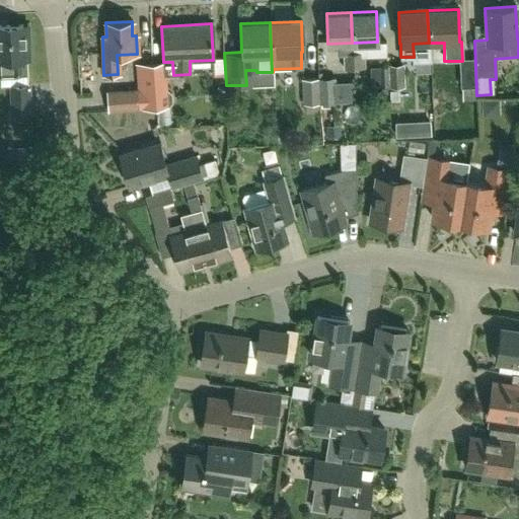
[(0,73),(0,85),(9,84),(10,114),(29,113),(28,85),(26,85),(25,59),(28,59),(26,24),(0,25),(0,73)]
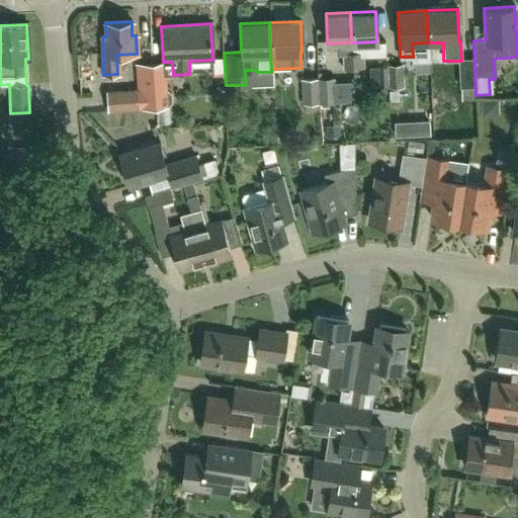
[(352,53),(352,68),(362,67),(362,52),(352,53)]
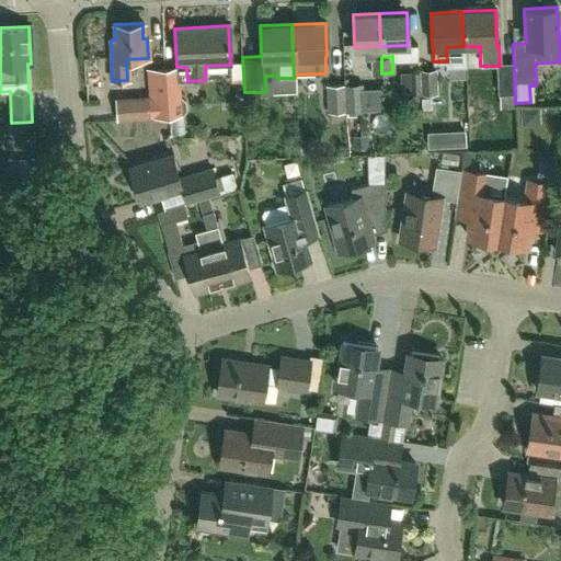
[(381,73),(381,57),(369,57),(369,73),(381,73)]
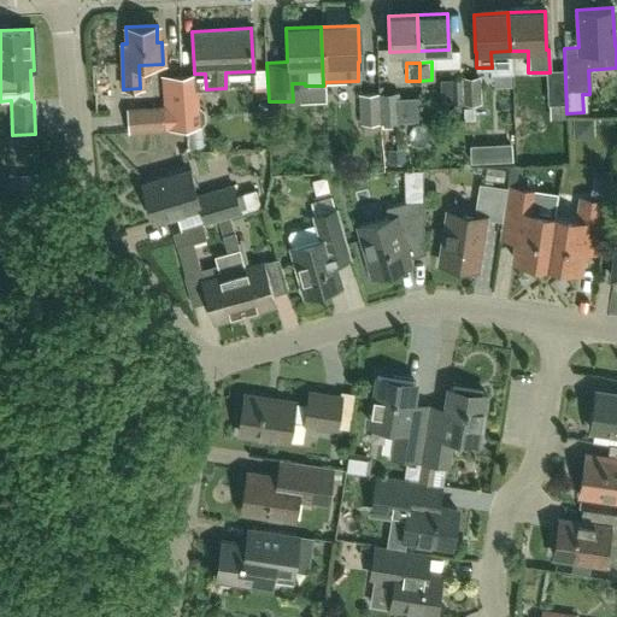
[(550,72),(546,72),(547,105),(550,105),(550,121),(566,119),(564,71),(550,72)]
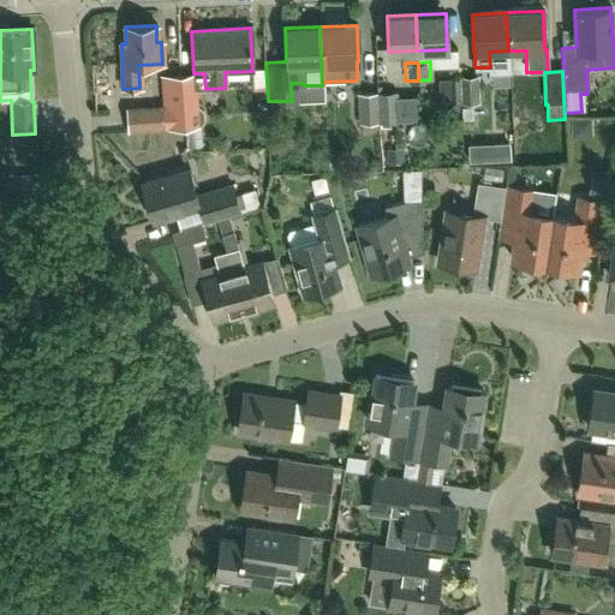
[(193,73),(193,72),(181,73),(185,127),(186,147),(201,145),(199,127),(196,73),(193,73)]
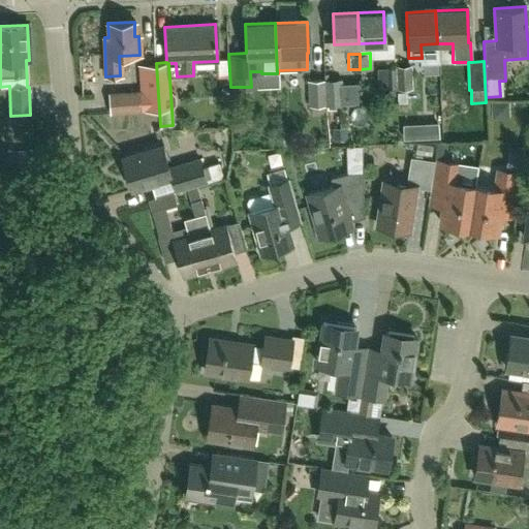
[(159,110),(156,63),(137,64),(138,91),(107,92),(109,113),(159,110)]
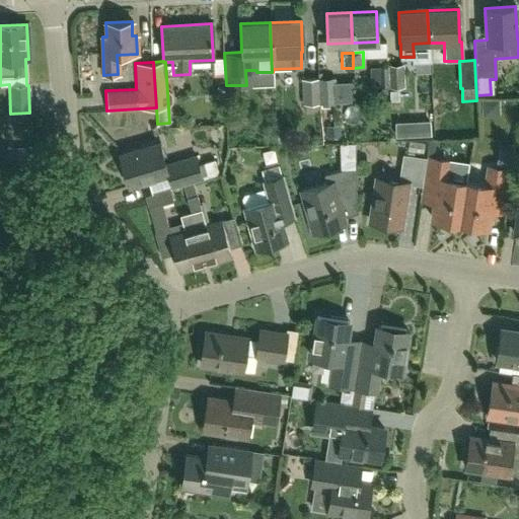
[(390,62),(391,84),(405,84),(404,62),(390,62)]
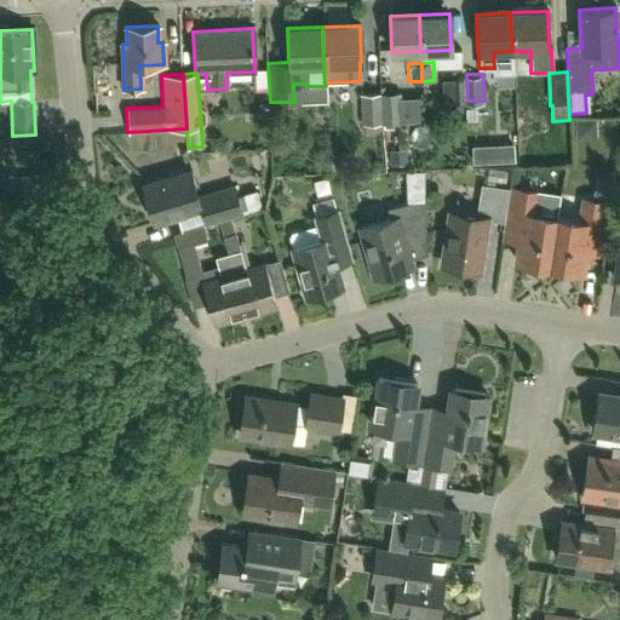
[(380,93),(382,124),(401,122),(400,92),(380,93)]
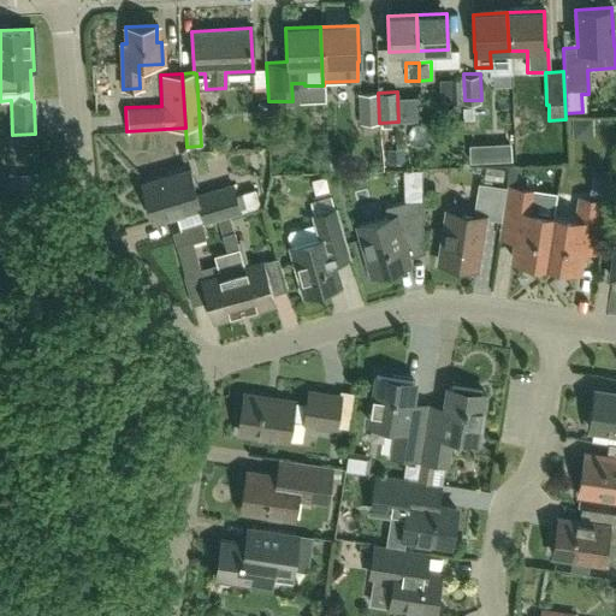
[(379,123),(378,93),(357,94),(359,124),(379,123)]
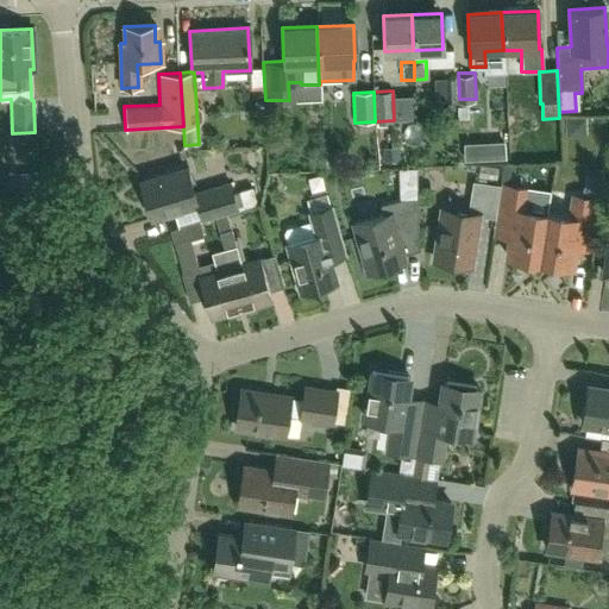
[(397,140),(396,124),(381,124),(382,142),(397,140)]
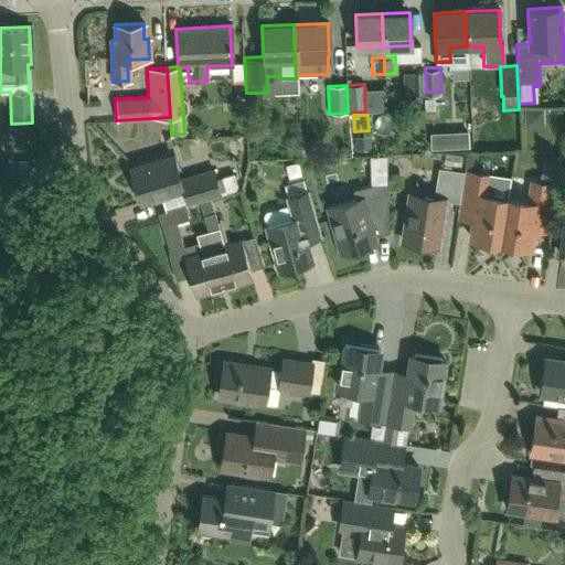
[(471,129),(435,131),(435,149),(472,147),(471,129)]
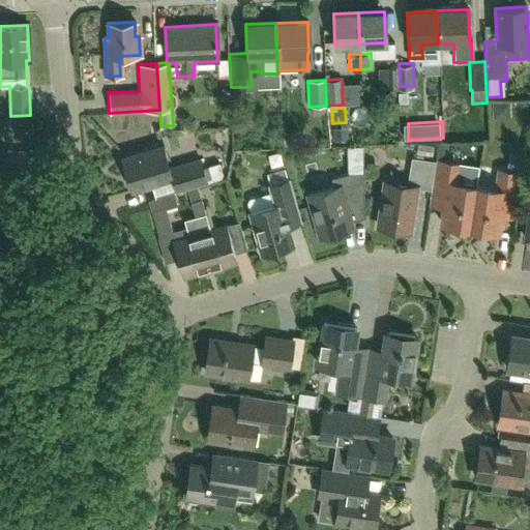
[(217,160),(201,166),(199,159),(168,168),(162,146),(122,157),(131,189),(171,178),(174,189),(205,181),(205,180),(222,175),(217,160)]
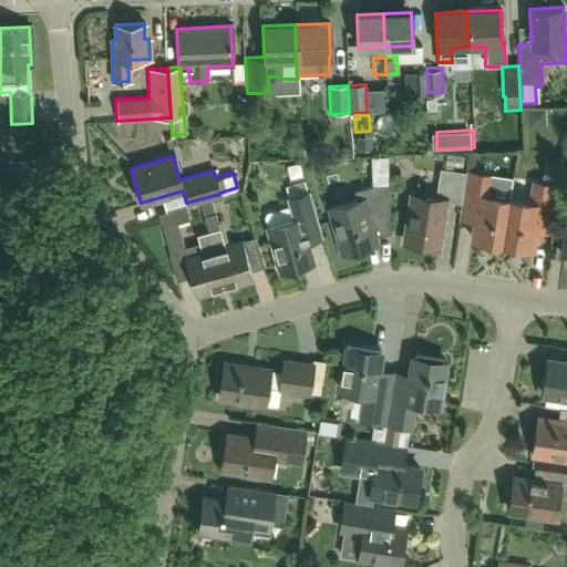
[(32,178),(35,178),(34,160),(7,161),(7,179),(13,179),(14,188),(32,187),(32,178)]
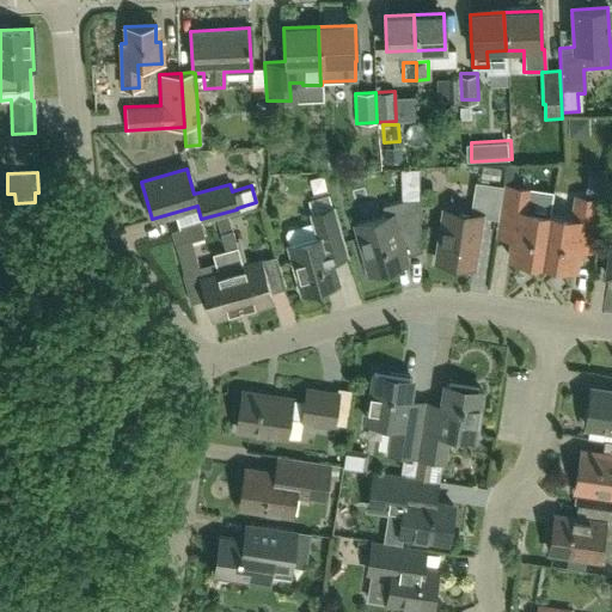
[(499,213),(502,187),(473,182),(469,214),(442,210),(435,261),(472,267),(482,210),(499,213)]
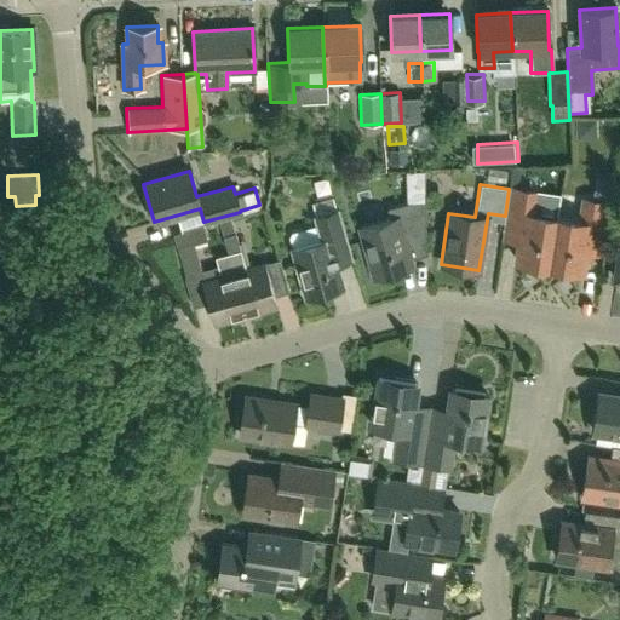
[(515,260),(549,267),(557,218),(532,214),(535,194),(509,189),(505,216),(521,218),(515,260)]
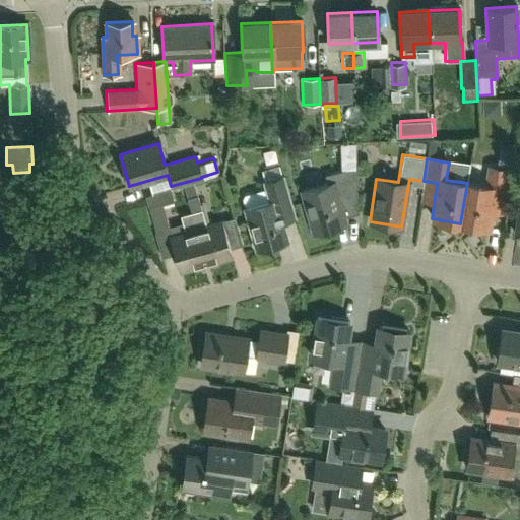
[(467,183),(460,223),(488,228),(494,192),(506,194),(509,172),(489,168),(485,186),(467,183)]
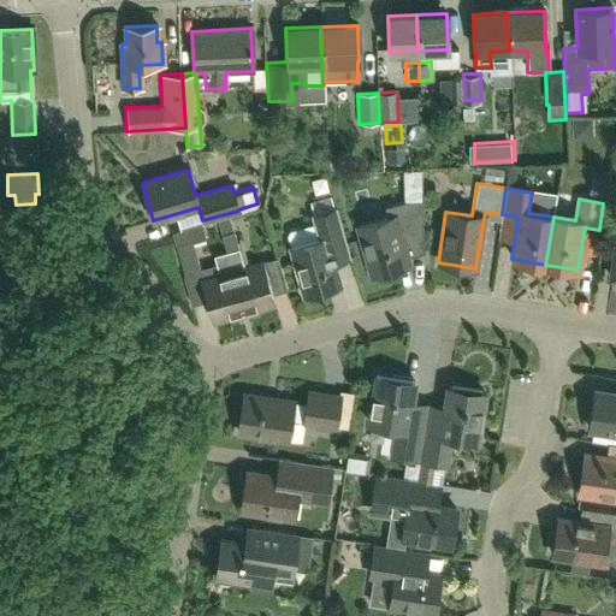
[(407,229),(422,225),(421,201),(404,201),(384,207),(386,218),(356,226),(371,274),(409,264),(404,243),(410,242),(407,229)]
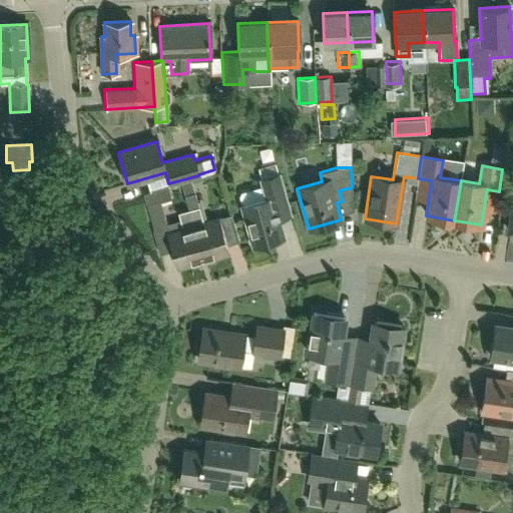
[(279,172),(259,178),(262,188),(237,195),(251,245),(283,236),(278,217),(291,213),(279,172)]
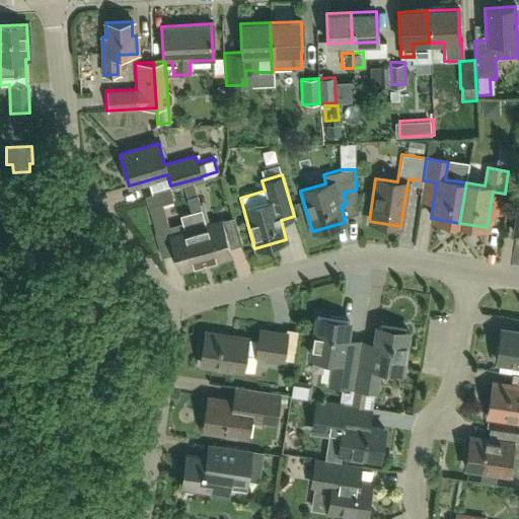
[(178,215),(181,222),(167,226),(160,203),(169,200),(167,191),(144,198),(162,256),(173,253),(178,270),(204,263),(190,211),(178,215)]
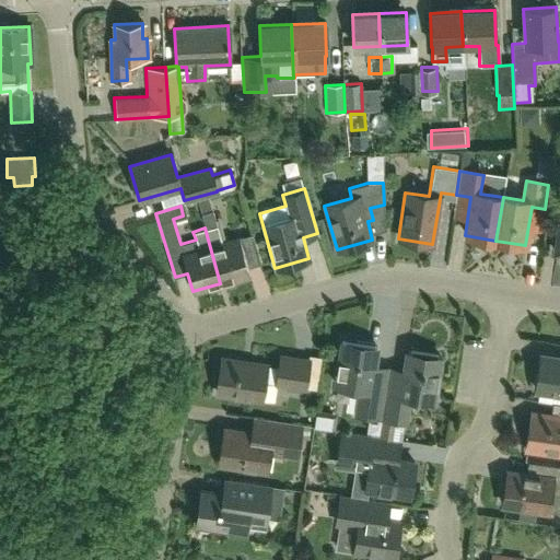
[(205,228),(220,283),(248,275),(237,237),(221,242),(211,209),(200,212),(205,228)]
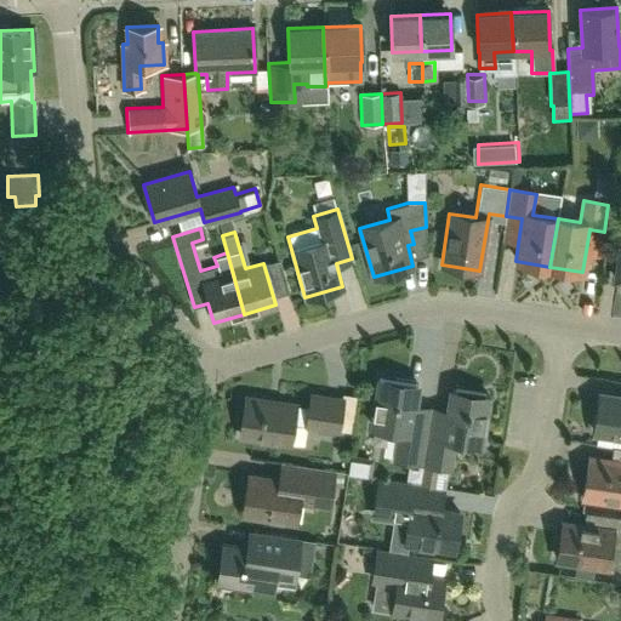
[(393,459),(422,463),(427,431),(426,431),(426,427),(410,425),(416,385),(377,379),(370,426),(398,431),(393,459)]
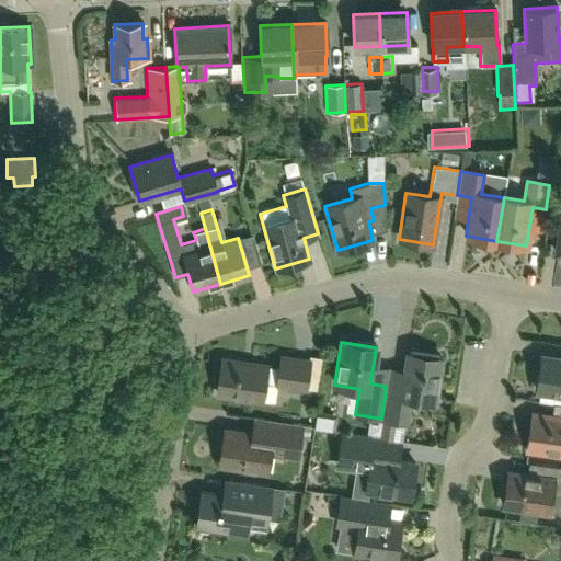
[(381,419),(399,421),(405,422),(410,397),(433,400),(439,356),(407,352),(400,391),(386,389),(381,419)]
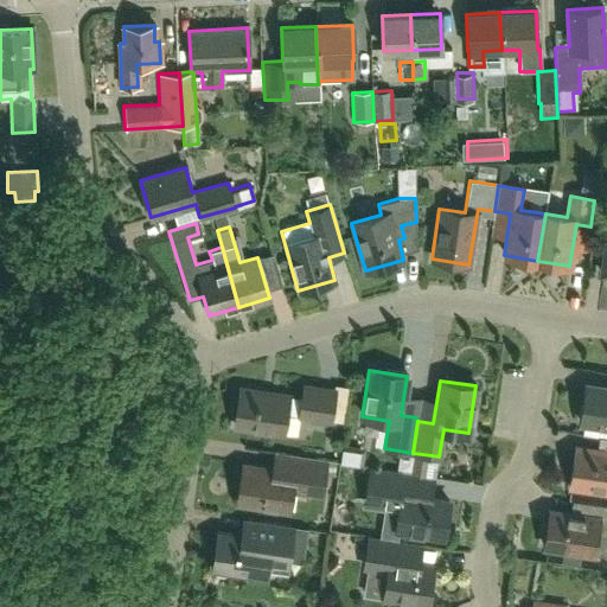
[(606,387),(585,384),(579,422),(606,426),(606,387)]
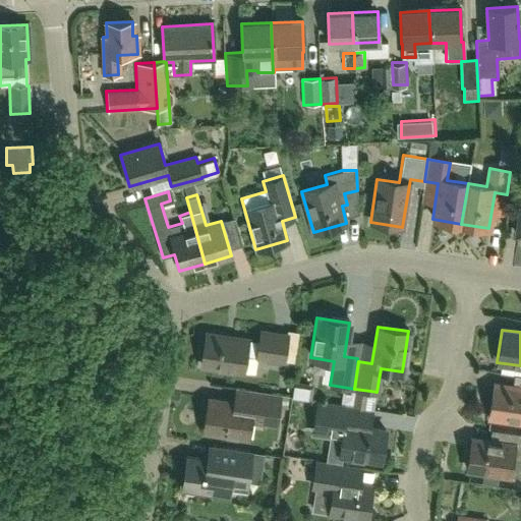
[(282,359),(286,335),(259,331),(258,342),(246,340),(246,339),(206,332),(200,364),(242,371),(245,352),(255,354),(255,355),(282,359)]
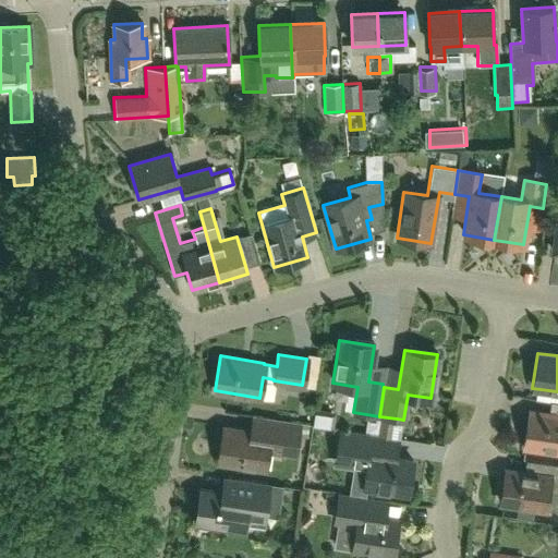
[(306,354),(306,359),(302,385),(316,387),(322,356),(306,354)]
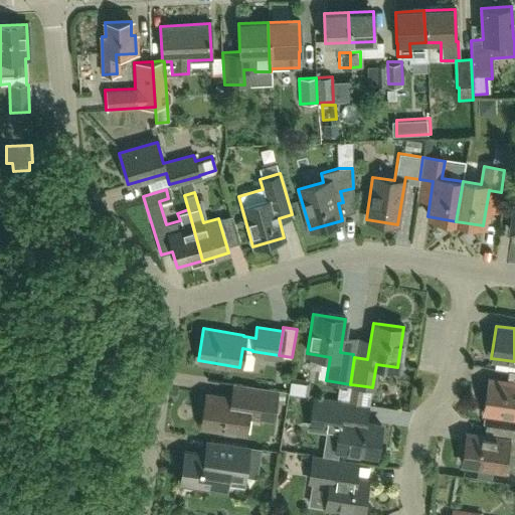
[(514,370),(507,370),(505,381),(488,378),(483,410),(514,415),(514,370)]
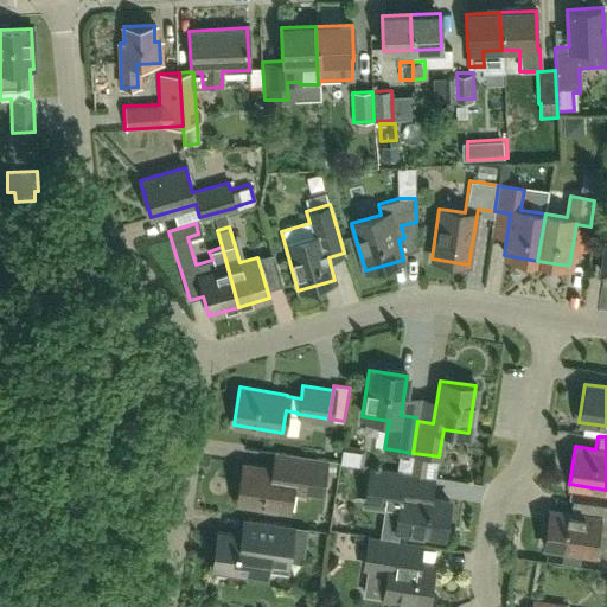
[(320,491),(325,458),(273,451),(270,467),(242,462),(236,503),(287,511),(291,486),(320,491)]
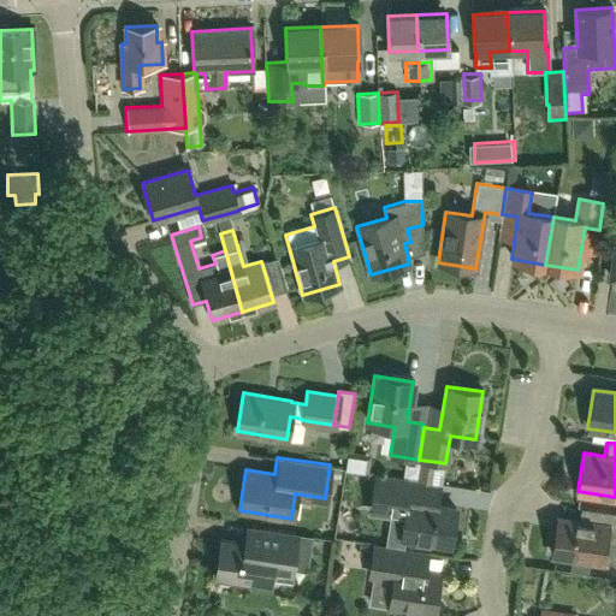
[(374,475),(369,503),(404,509),(401,535),(448,543),(454,507),(408,501),(410,480),(374,475)]
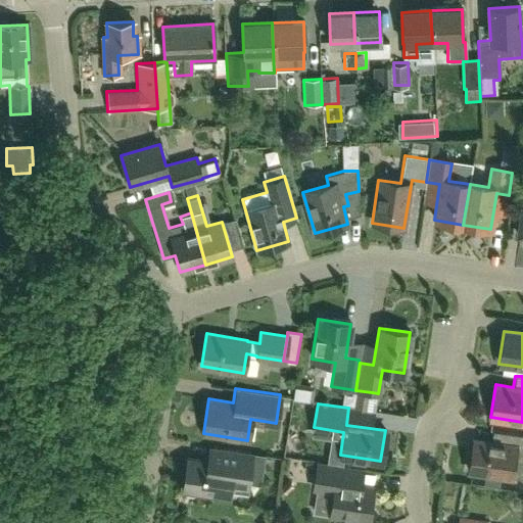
[(503,443),(491,442),(473,439),(469,470),(511,476),(511,474),(522,475),(522,434),(504,432),(503,443)]
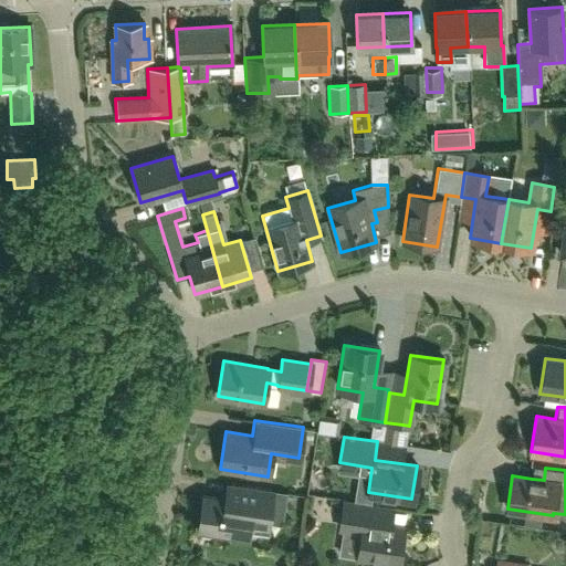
[(198,528),(245,537),(249,519),(266,522),(272,490),(229,483),(226,499),(203,494),(198,528)]
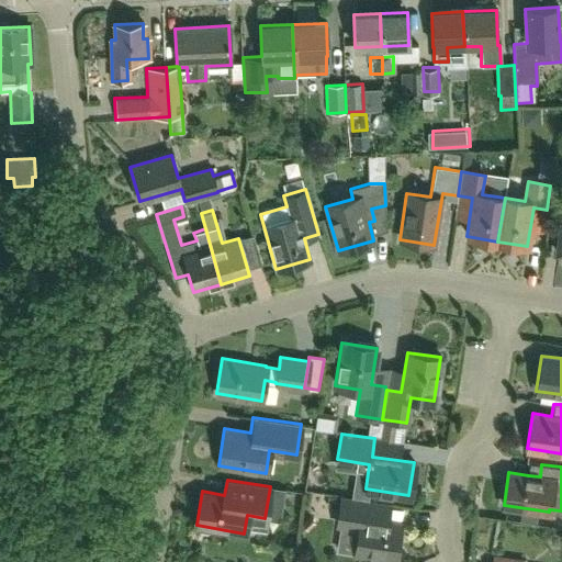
[(400,524),(386,521),(389,504),(340,497),(336,525),(357,528),(352,553),(394,560),(400,524)]
